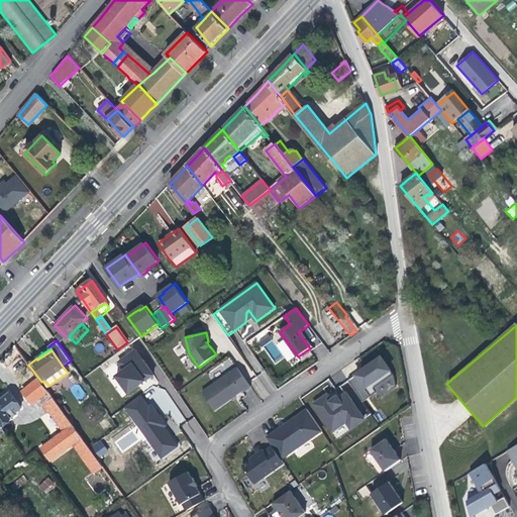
[(135,350),(132,352),(139,363),(142,359),(135,350)]
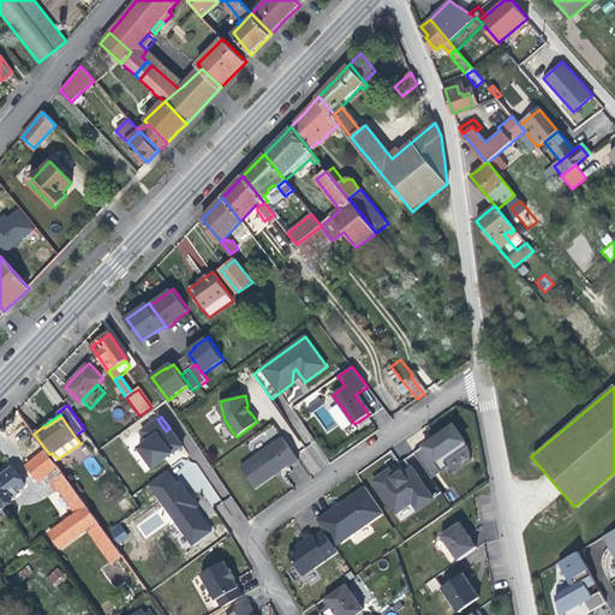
[(166,431),(157,419),(142,431),(149,441),(139,447),(154,466),(183,446),(169,428),(166,431)]
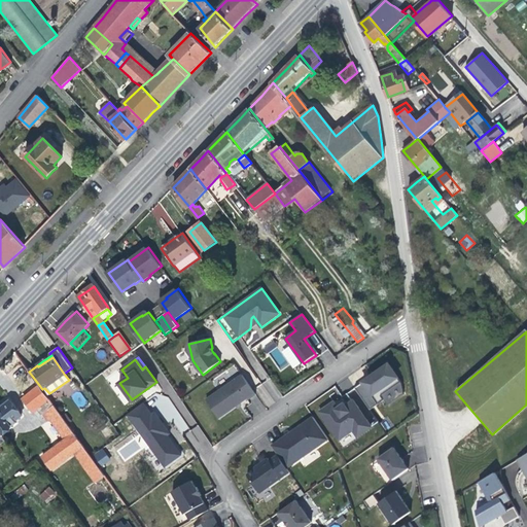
[(374,375),(355,387),(367,406),(382,395),(401,382),(389,364),(374,375)]
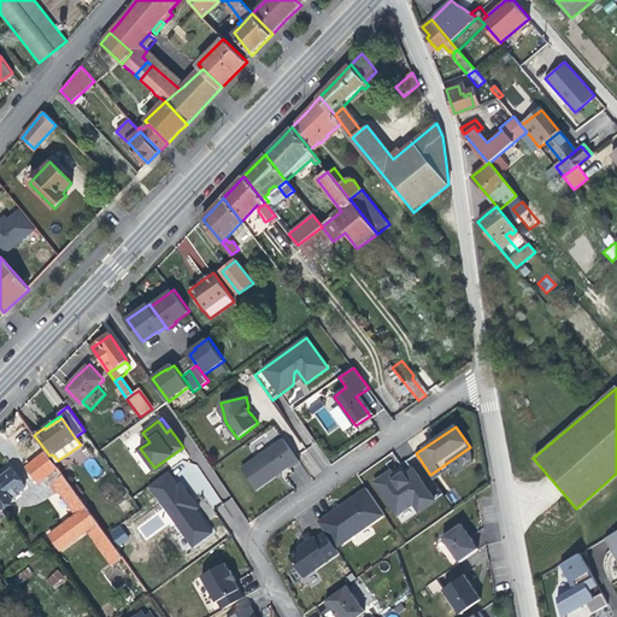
[(300,462),(283,439),(241,469),(257,491),(291,466),(291,468),(300,462)]
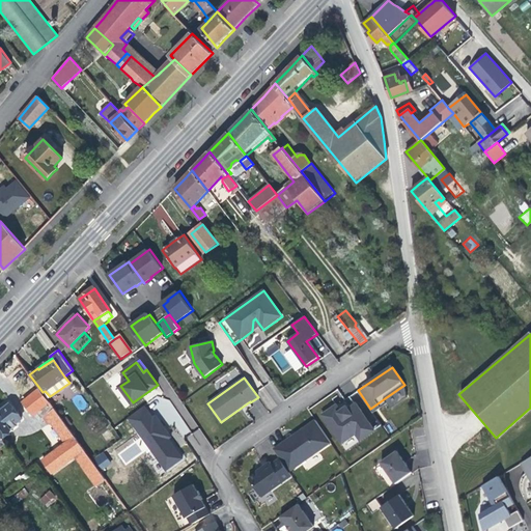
[(34,412),(47,402),(37,389),(29,395),(22,400),(31,414),(34,412)]
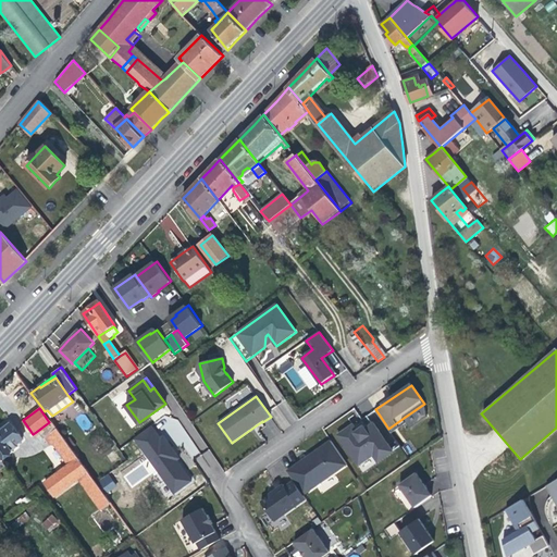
[(404,418),(388,429),(392,433),(407,422),(404,418)]
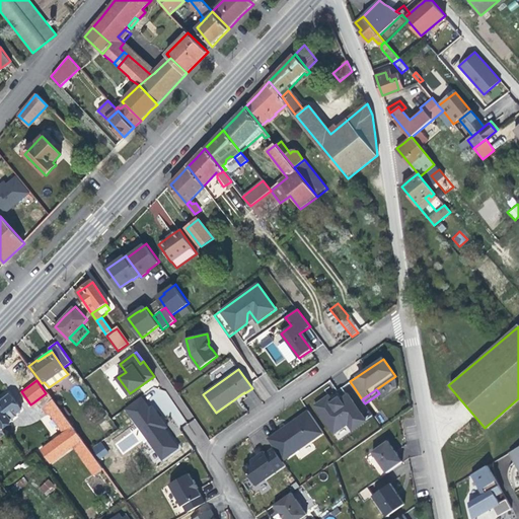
[(41,406),(53,398),(48,391),(46,393),(33,402),(38,409),(41,406)]
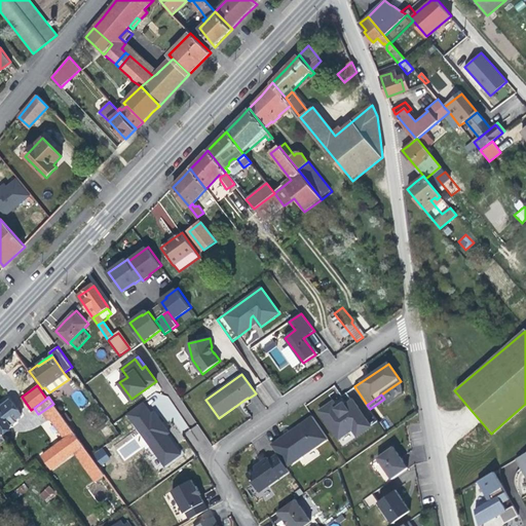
[(0,431),(2,435),(11,426),(10,425),(15,422),(14,420),(21,415),(9,401),(2,406),(0,407),(0,431)]
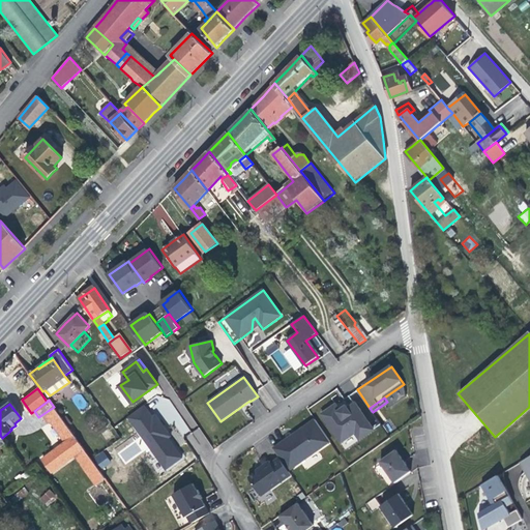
[(355,433),(360,439),(374,430),(369,422),(362,427),(355,417),(358,415),(360,410),(355,404),(348,409),(347,407),(343,409),(341,411),(336,405),(322,414),(342,442),(355,433)]
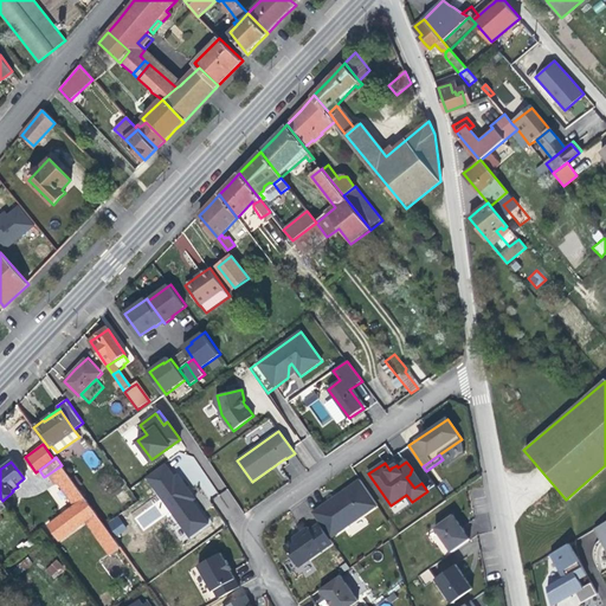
[(166,463),(147,477),(191,536),(210,522),(193,500),(189,495),(192,494),(178,474),(175,476),(166,463)]
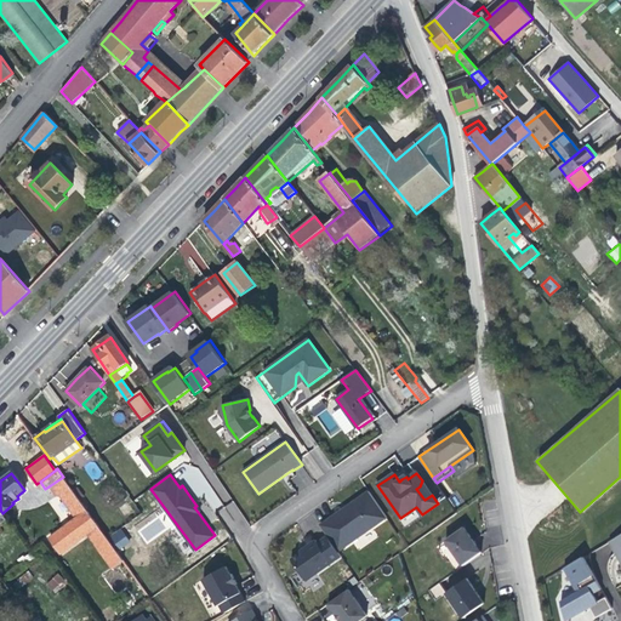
[(73,519),(86,510),(63,477),(49,486),(73,519)]
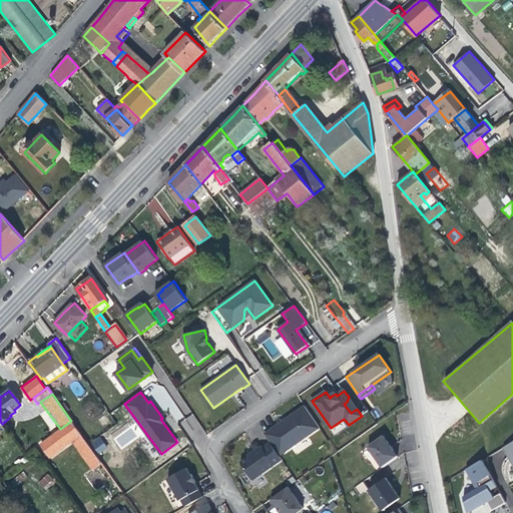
[(357,409),(349,397),(347,402),(344,404),(351,413),(357,409)]
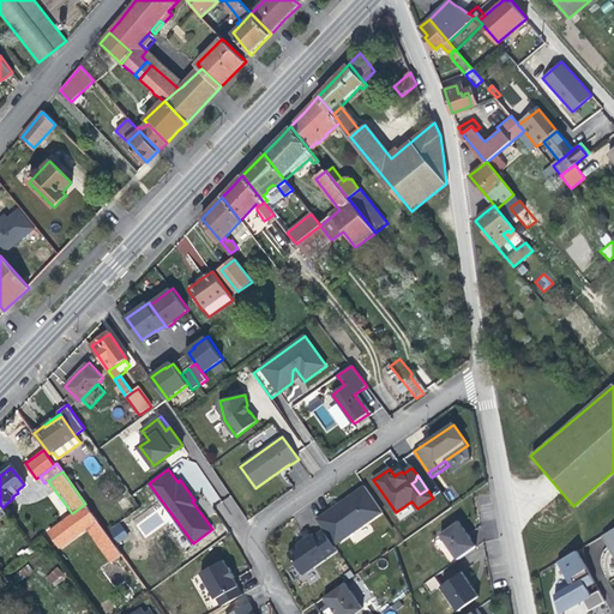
[(342,503),(317,519),(324,530),(335,546),(384,511),(366,486),(342,503)]
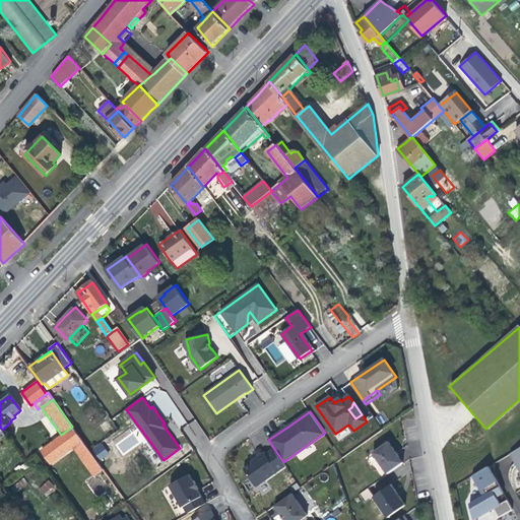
[(72,427),(61,435),(42,449),(50,461),(72,445),(81,439),(72,427)]
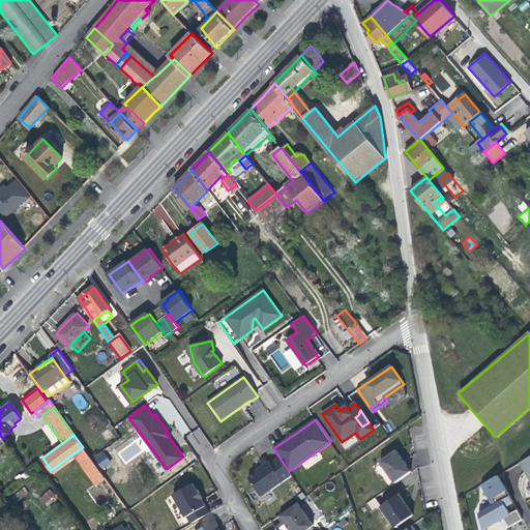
[(122,452),(126,460),(141,450),(136,444),(122,452)]
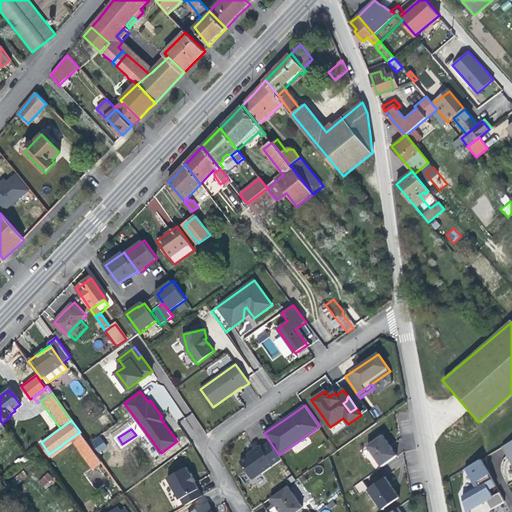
[(101,461),(80,432),(71,438),(92,467),(101,461)]
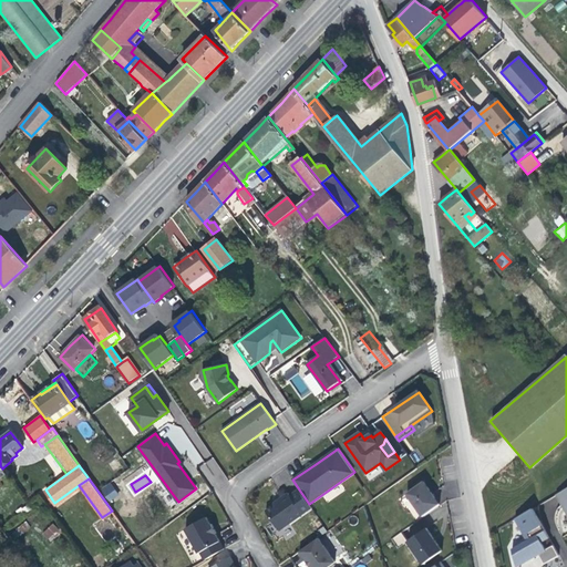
[(424,481),(406,493),(423,516),(440,505),(433,495),(424,481)]
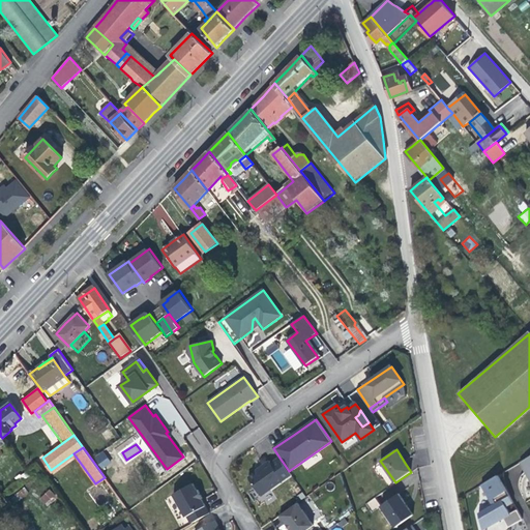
[(102,450),(93,458),(102,469),(112,463),(102,450)]
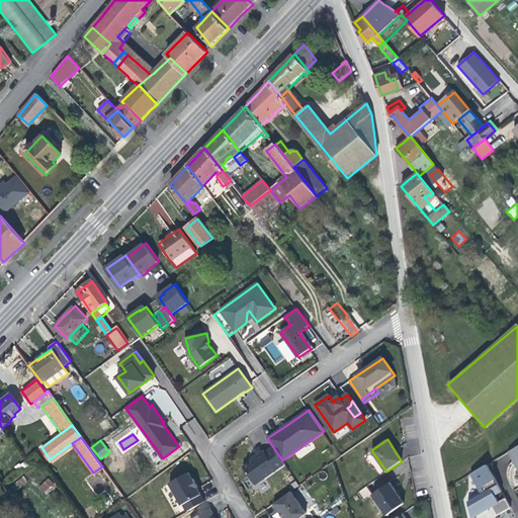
[(517,446),(509,451),(514,461),(515,460),(517,465),(517,466),(517,467),(517,446)]
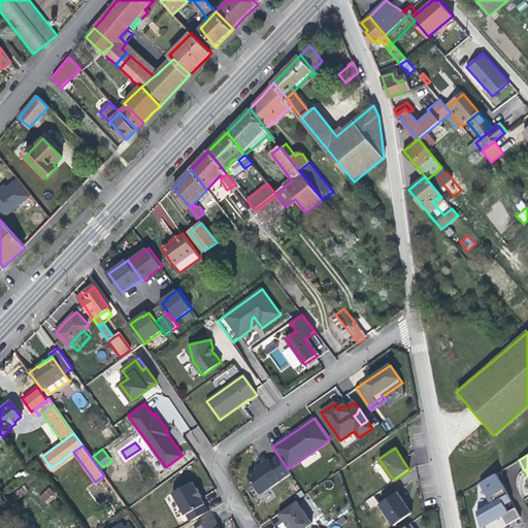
[(288,469),(278,456),(270,461),(269,459),(264,463),(261,465),(261,466),(248,475),(261,494),(283,479),(282,476),(290,471),(288,469)]
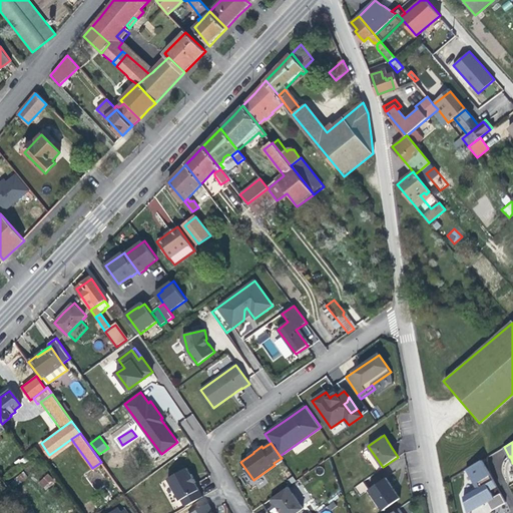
[(482,460),(467,470),(477,489),(463,497),(467,512),(468,512),(482,505),(488,502),(493,510),(506,503),(501,494),(494,497),(490,491),(497,487),(482,460)]
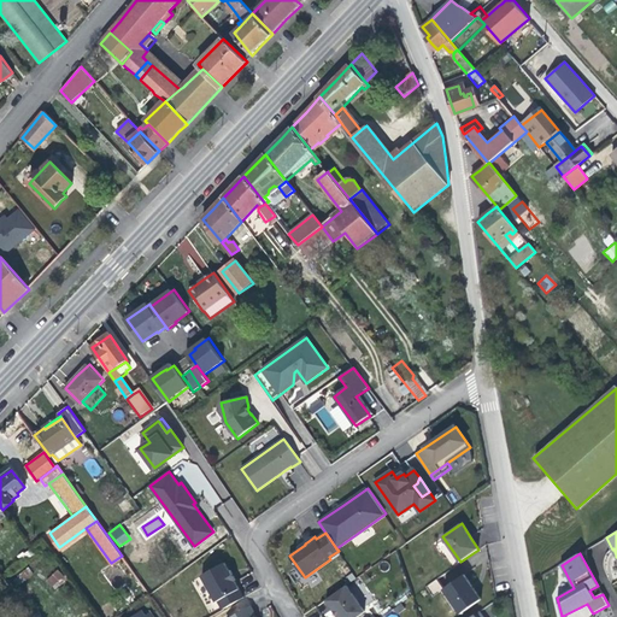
[(218,601),(223,610),(245,598),(235,581),(236,581),(234,576),(230,570),(229,571),(225,563),(203,576),(217,601),(218,601)]
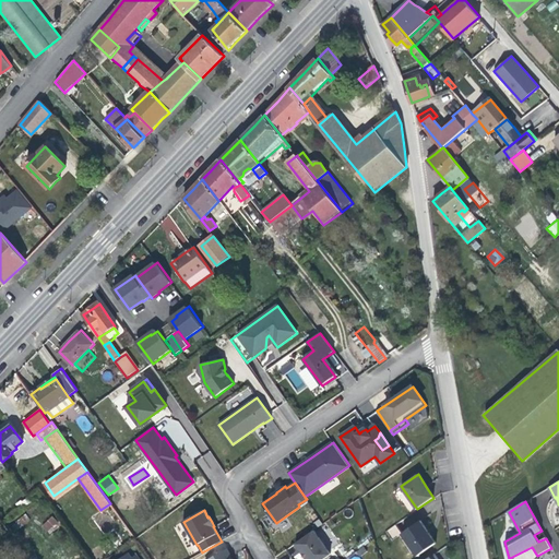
[(49,534),(60,524),(52,515),(40,525),(49,534)]
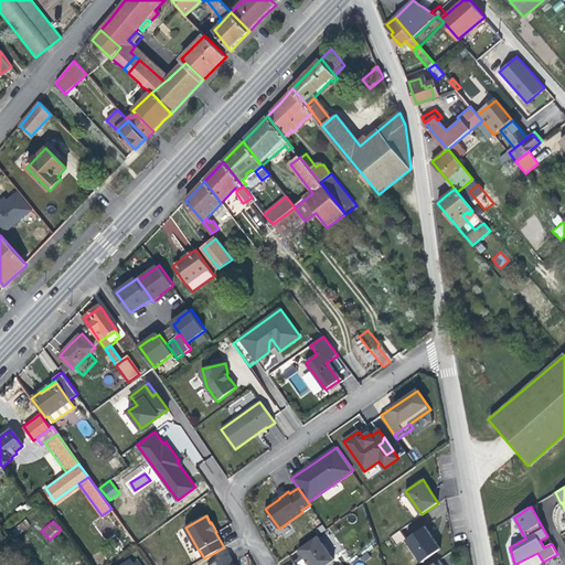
[(415,533),(417,535),(407,542),(422,562),(440,548),(434,540),(425,526),(415,533)]
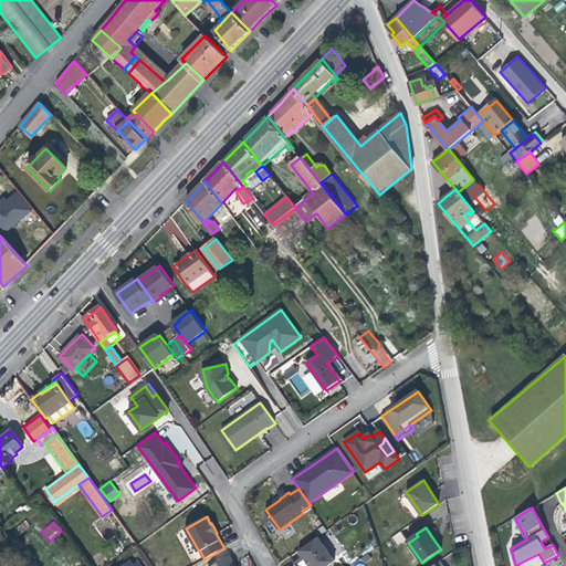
[(398,546),(407,541),(407,540),(401,531),(391,537),(398,546)]
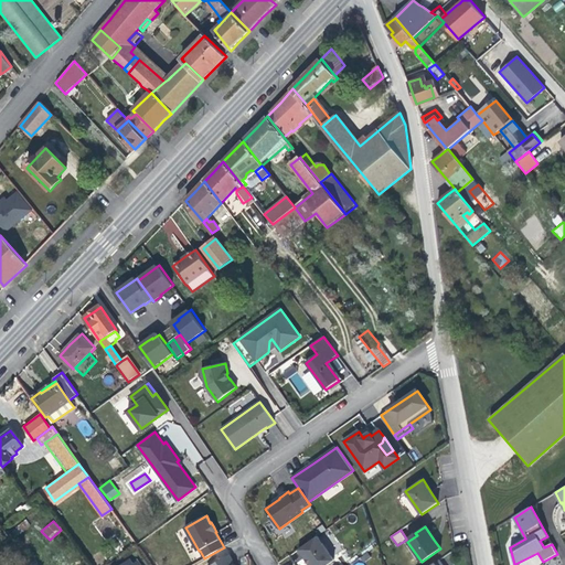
[(417,535),(415,533),(406,539),(406,540),(407,542),(417,535)]
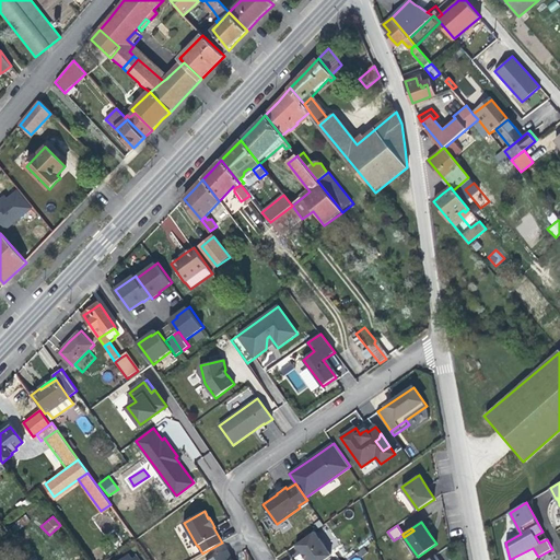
[(315,532),(296,545),(304,556),(306,559),(321,559),(322,559),(329,553),(315,532)]
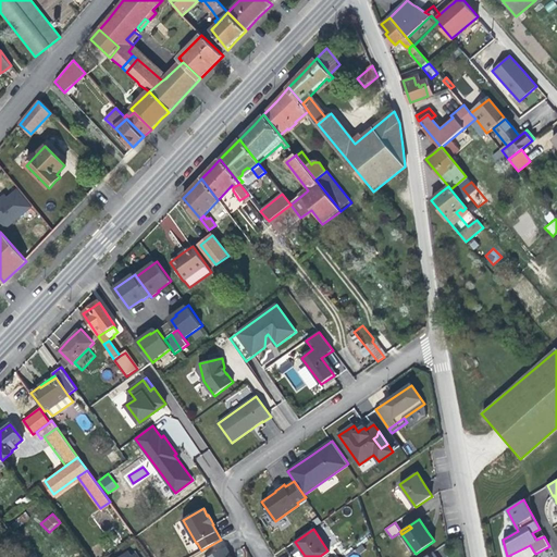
[(232,556),(226,547),(208,556),(232,556)]
